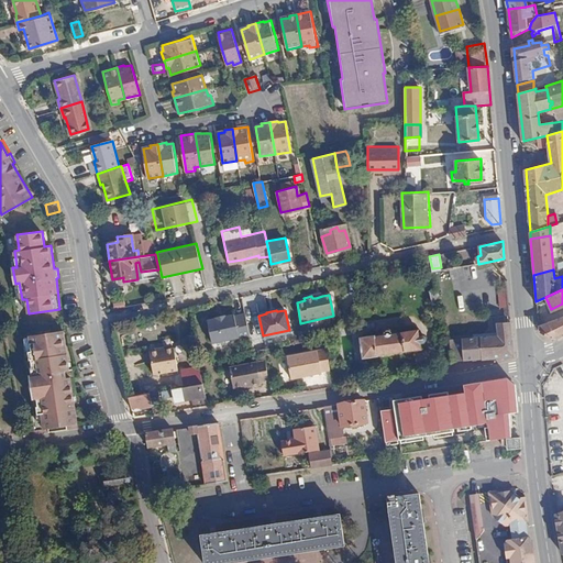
[(238,337),(249,334),(244,311),(232,313),(232,312),(223,313),(222,312),(213,315),(214,317),(206,318),(210,340),(238,334),(238,337)]
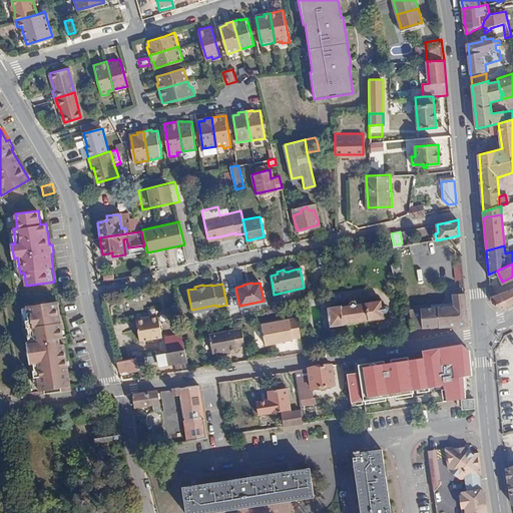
[(512,287),(490,296),(490,300),(503,307),(512,302),(512,287)]
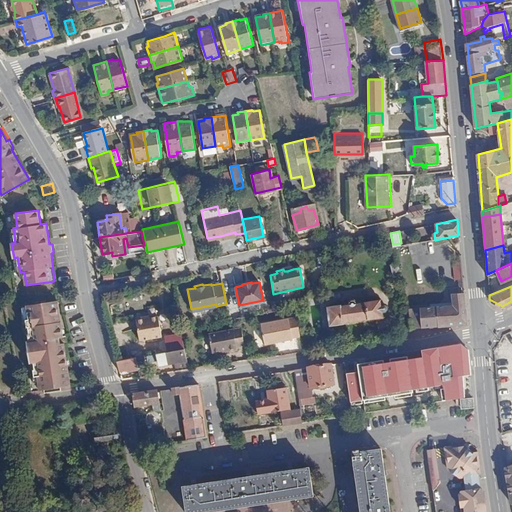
[(408,310),(412,329),(466,324),(463,291),(446,293),(447,306),(408,310)]
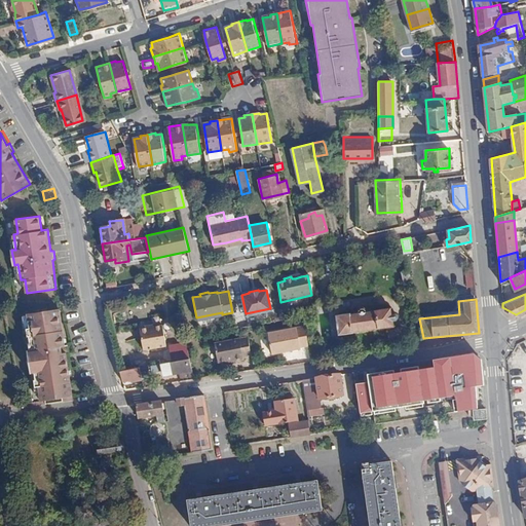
[(336,314),(339,332),(392,325),(391,318),(393,317),(395,315),(395,313),(393,312),(391,311),(390,311),(389,306),(366,309),(366,308),(365,306),(362,306),(360,307),(359,308),(359,310),(336,314)]
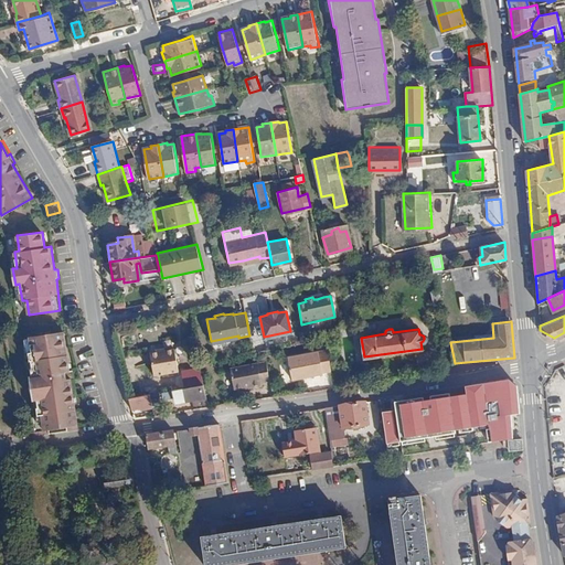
[(29,418),(30,433),(77,426),(71,380),(74,380),(73,370),(70,371),(64,331),(14,338),(17,354),(14,354),(17,363),(18,363),(19,371),(18,372),(18,376),(16,377),(17,386),(21,386),(22,393),(18,393),(19,402),(23,402),(24,409),(23,411),(24,417),(29,418)]
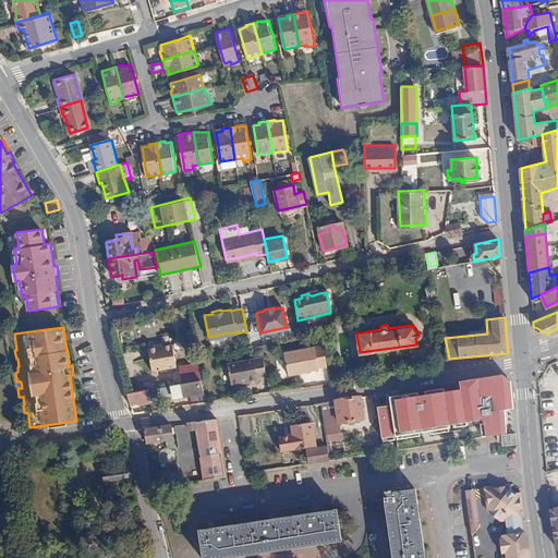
[(348,354),(360,352),(356,334),(344,336),(348,354)]
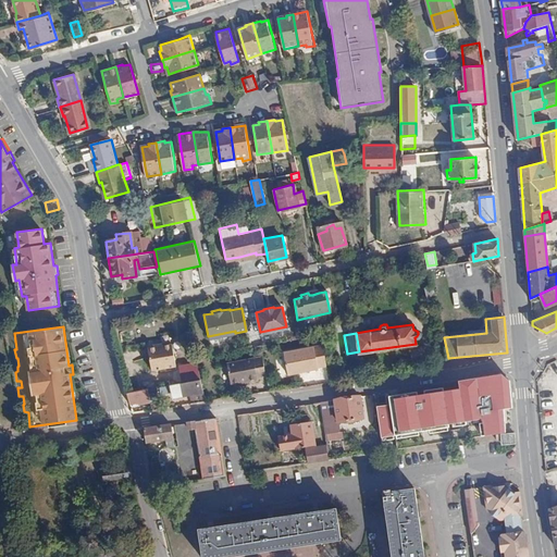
[(170,342),(156,345),(155,343),(146,345),(150,369),(175,364),(170,342)]
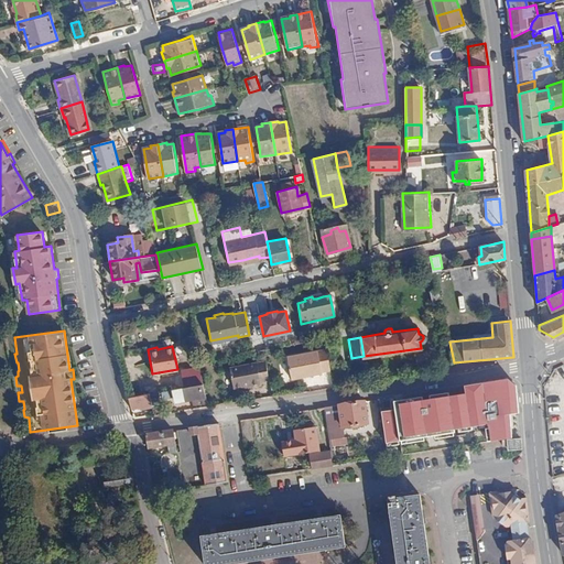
[(318,372),(328,372),(326,350),(288,356),(290,379),(320,375),(318,372)]
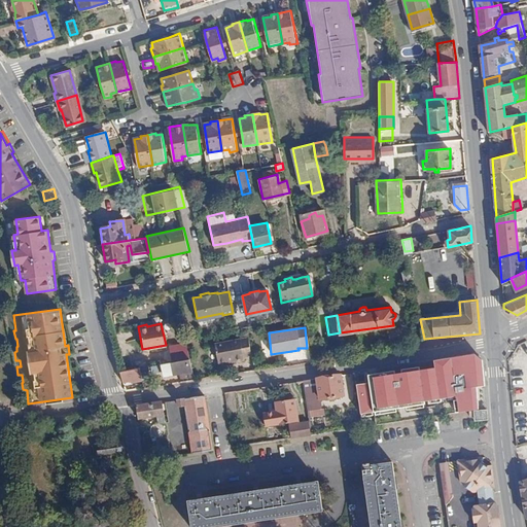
[(241,360),(251,358),(247,340),(212,345),(215,364),(232,361),(232,364),(242,362),(241,360)]
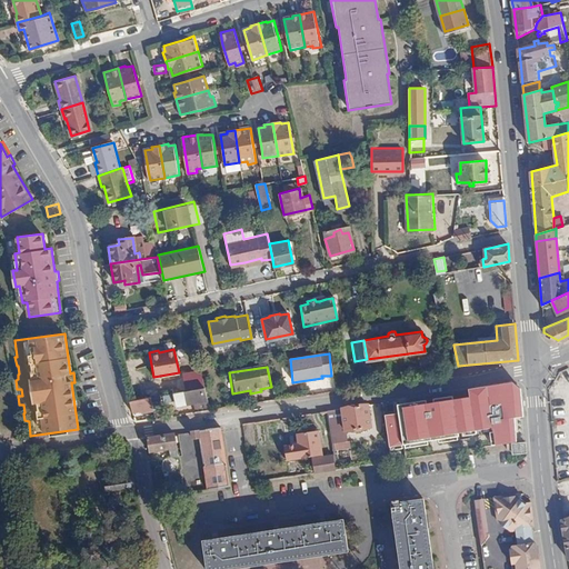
[(507,401),(505,382),(473,387),(476,401),(488,399),(489,403),(507,401)]
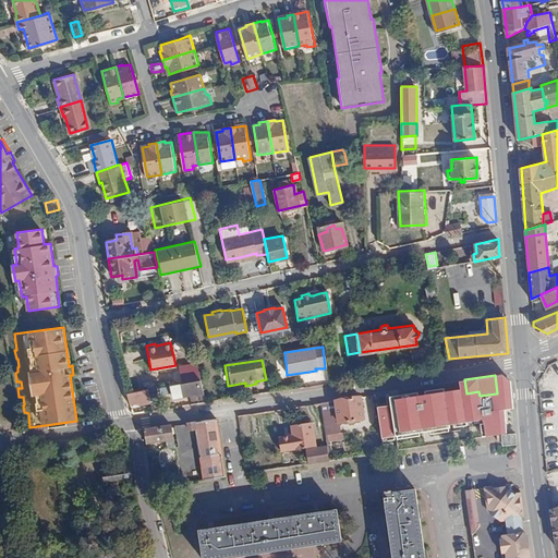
[(190,396),(192,405),(205,403),(201,377),(171,384),(172,393),(183,392),(184,396),(190,396)]
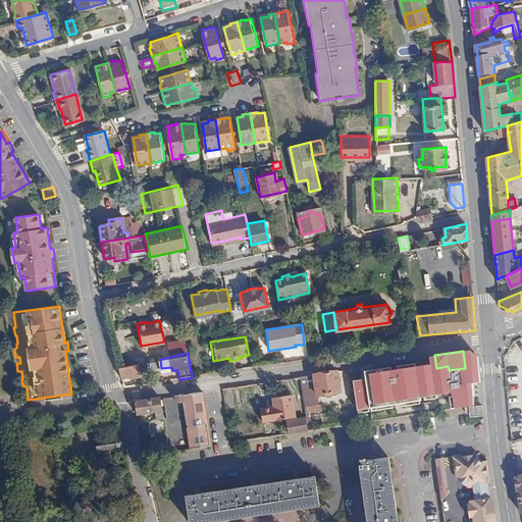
[(394,401),(418,397),(413,359),(388,363),(394,401)]
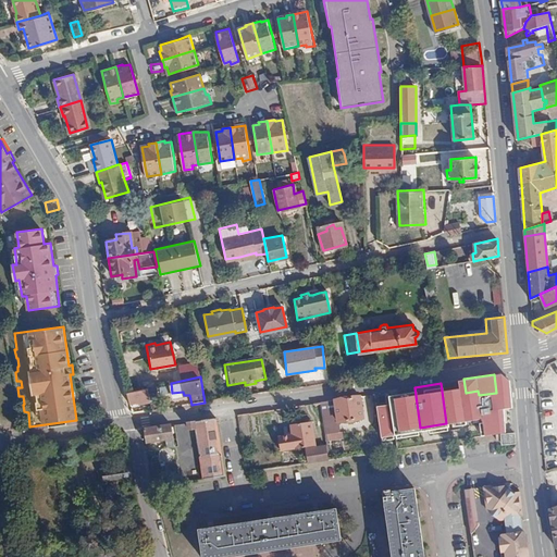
[(126,392),(131,406),(143,403),(144,407),(152,405),(149,387),(126,392)]
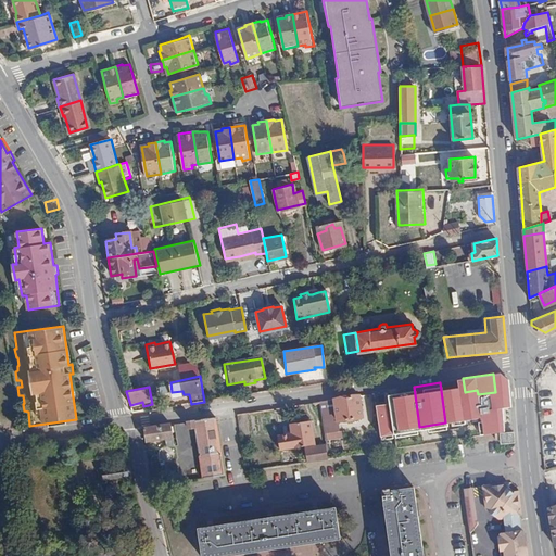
[(371,393),(380,450),(422,443),(419,427),(414,387),(371,393)]
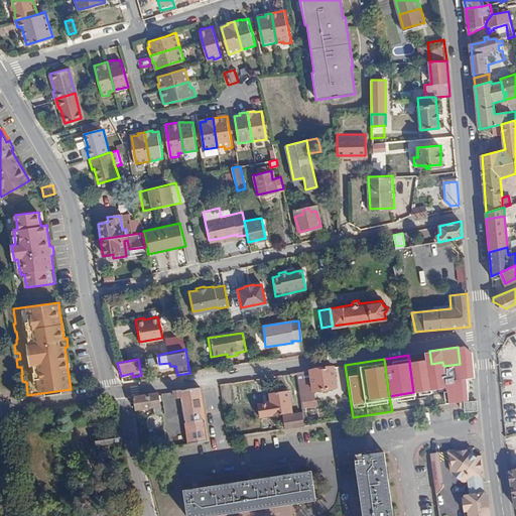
[(333,366),(309,370),(312,390),(336,387),(333,366)]
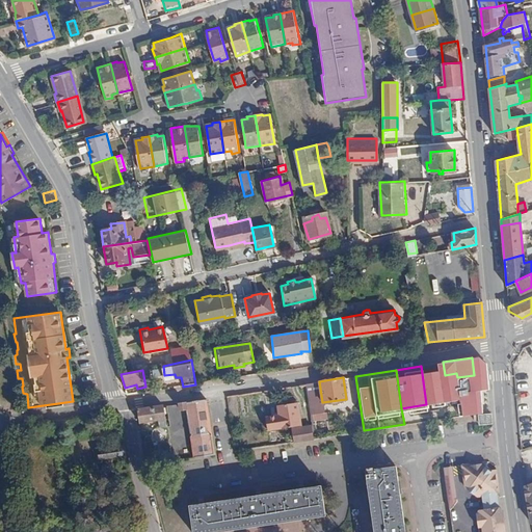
[(187,408),(193,457),(214,453),(207,399),(180,403),(181,409),(187,408)]
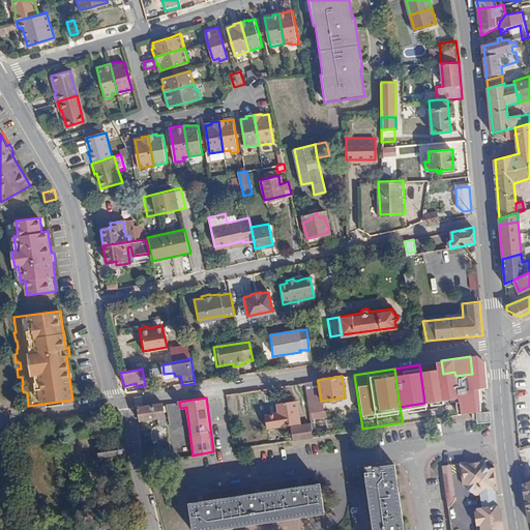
[(277,412),(265,414),(267,428),(299,422),(296,399),(276,402),(277,412)]
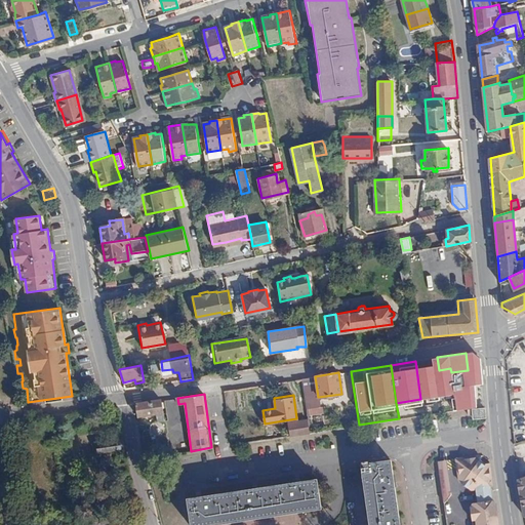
[(396,403),(399,418),(446,410),(444,396),(420,399),(396,403)]
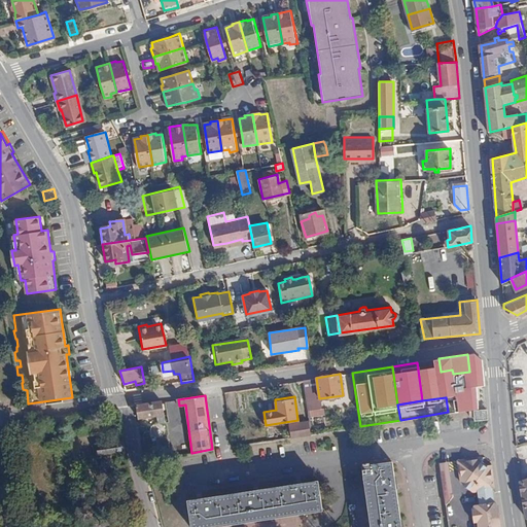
[(164,401),(131,407),(134,422),(166,416),(164,401)]
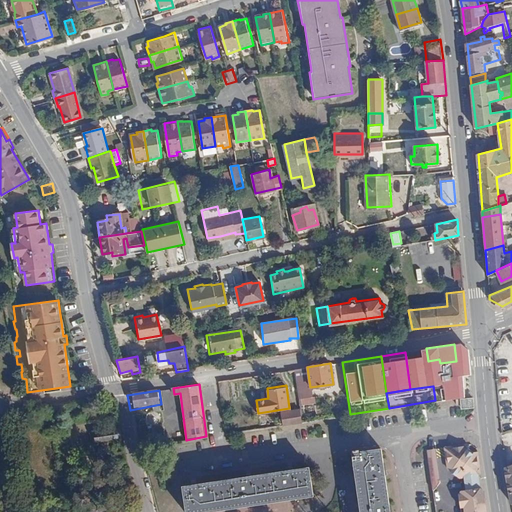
[(461,409),(474,408),(473,398),(461,399),(461,409)]
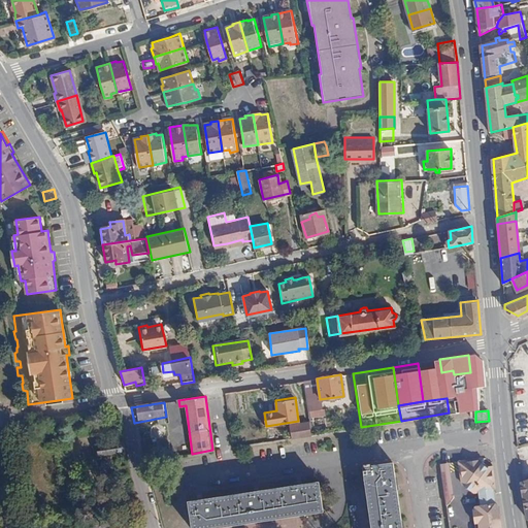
[(290,424),(292,438),(311,434),(308,421),(290,424)]
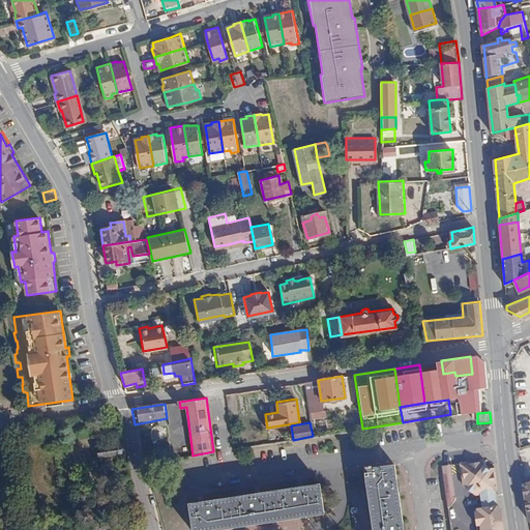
[(167,428),(150,427),(149,440),(166,442),(167,428)]
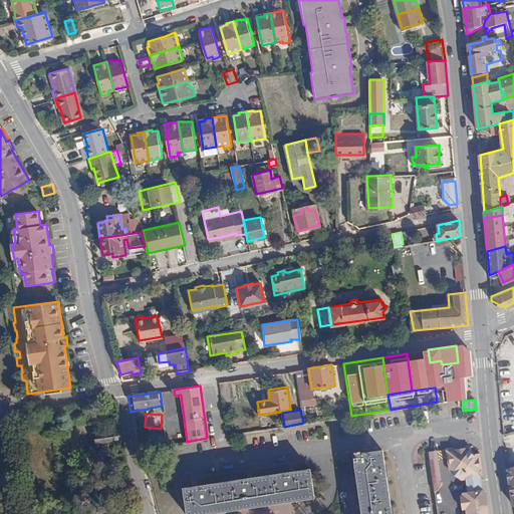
[(122,442),(119,428),(111,429),(112,433),(95,436),(96,444),(113,440),(114,444),(122,442)]
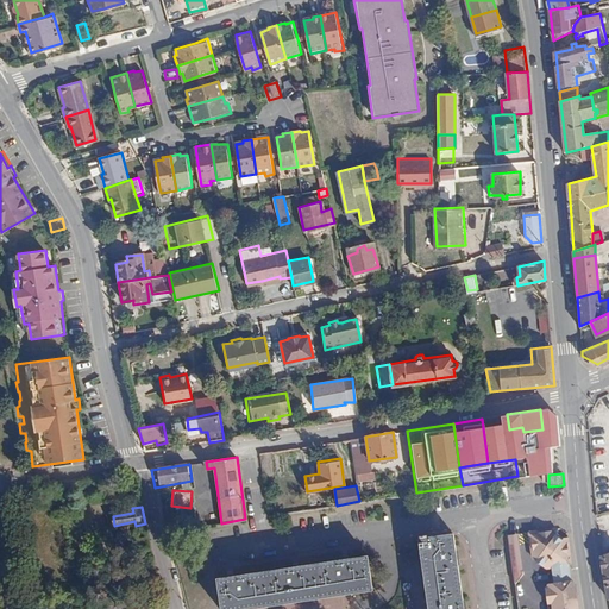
[(525,532),(526,541),(569,534),(567,525),(525,532)]
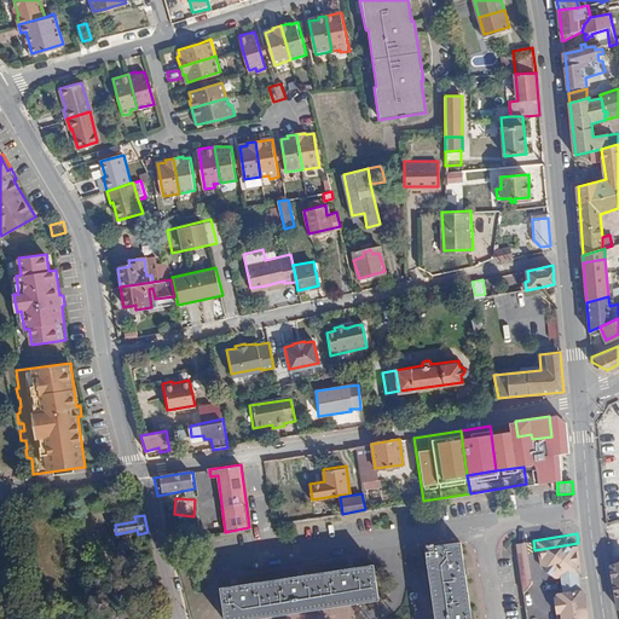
[(469,618),(458,542),(423,547),(433,618),(469,618)]
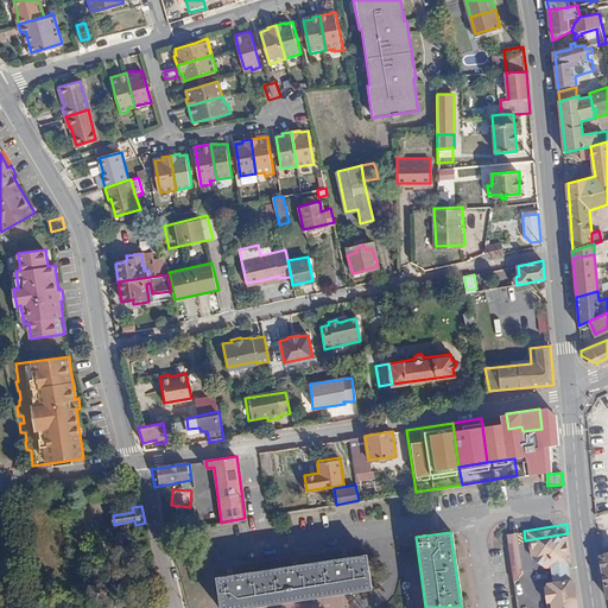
[(506,544),(518,542),(517,532),(505,533),(506,544)]
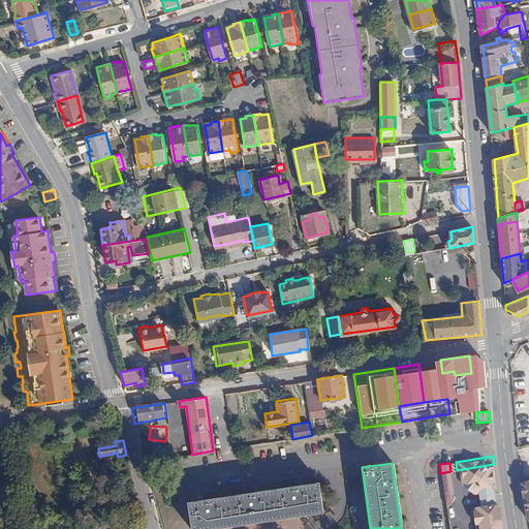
[(502,528),(499,504),(496,502),(495,490),(497,487),(494,464),(457,470),(459,478),(465,483),(463,487),(471,492),(473,489),(476,492),(476,493),(478,505),(474,506),(470,510),(472,524),(476,523),(476,528),(502,528)]
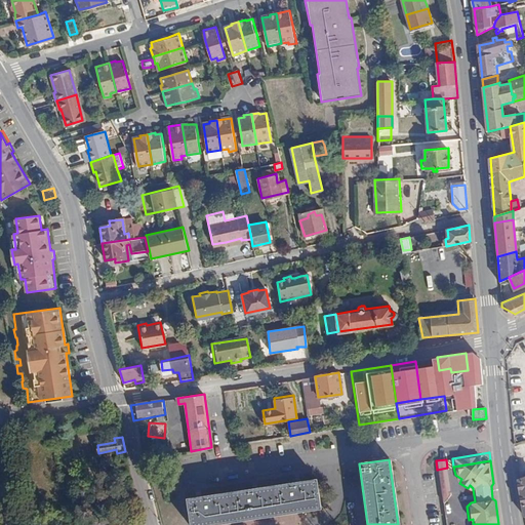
[(437,470),(442,500),(450,492),(447,468),(437,470)]
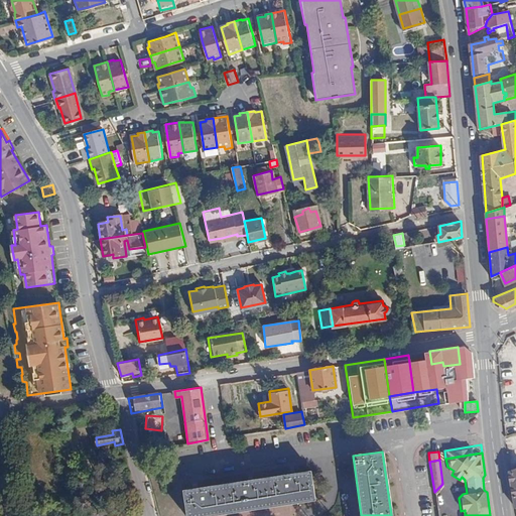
[(184,490),(188,515),(208,515),(315,500),(310,470),(184,490)]
